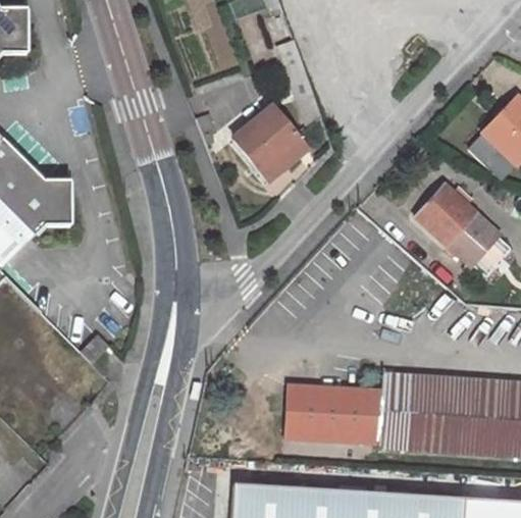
[(3,3),(1,0),(0,0),(0,265),(2,268),(47,222),(73,222),(74,178),(46,178),(0,132),(0,53),(5,48),(30,49),(30,3),(3,3)]
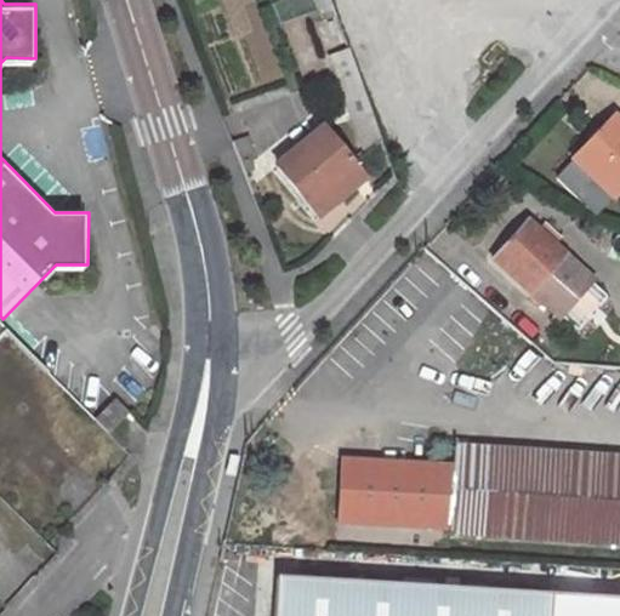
[(353,44),(335,51),(358,112),(353,113),(368,150),(387,133),(353,44)]
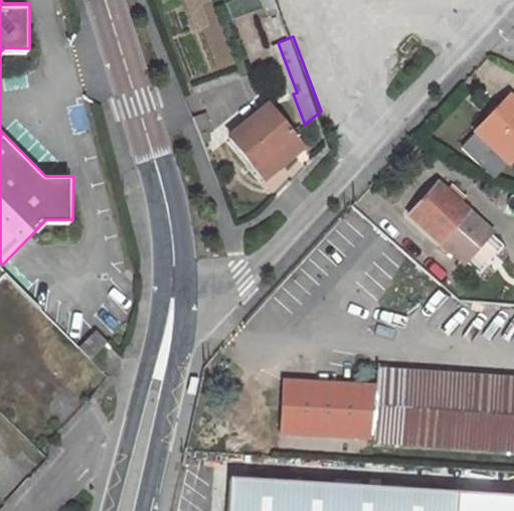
[(513,97),(510,94),(464,144),(496,174),(513,154),(513,97)]
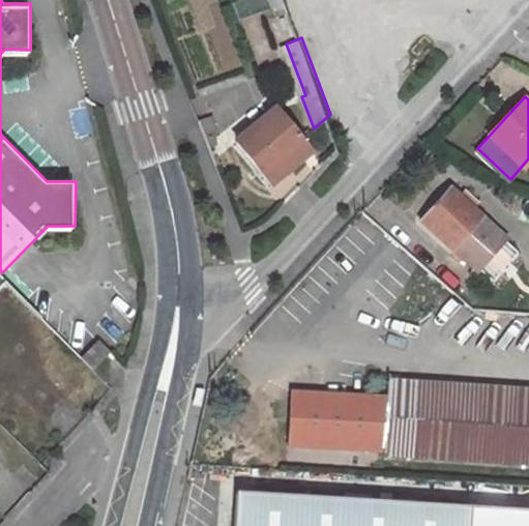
[(278,105),(241,137),(277,181),(300,161),(294,153),(309,141),(278,105)]
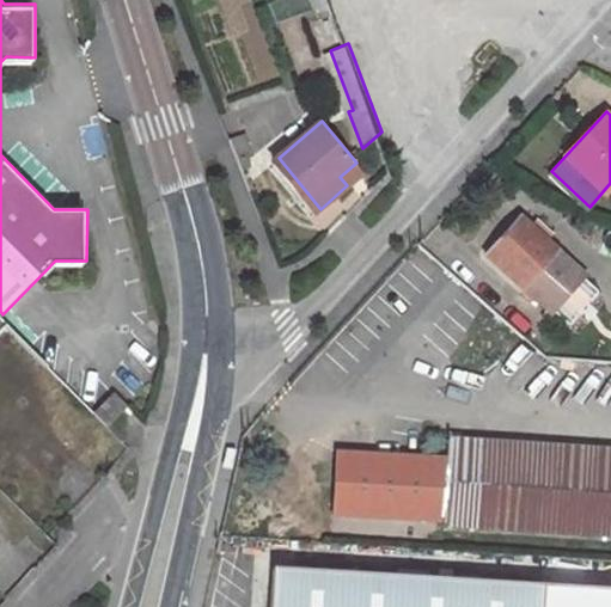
[(257,151),(250,133),(234,138),(242,157),(257,151)]
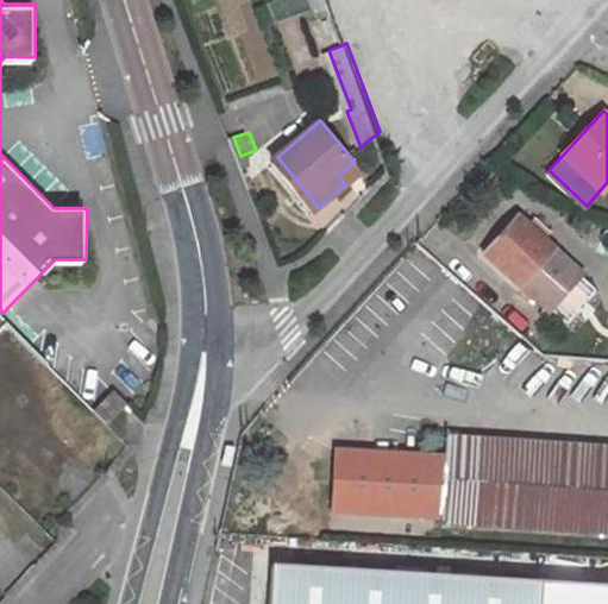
[(582,270),(545,236),(550,231),(533,216),(528,221),(519,213),(486,249),(549,307),(582,270)]
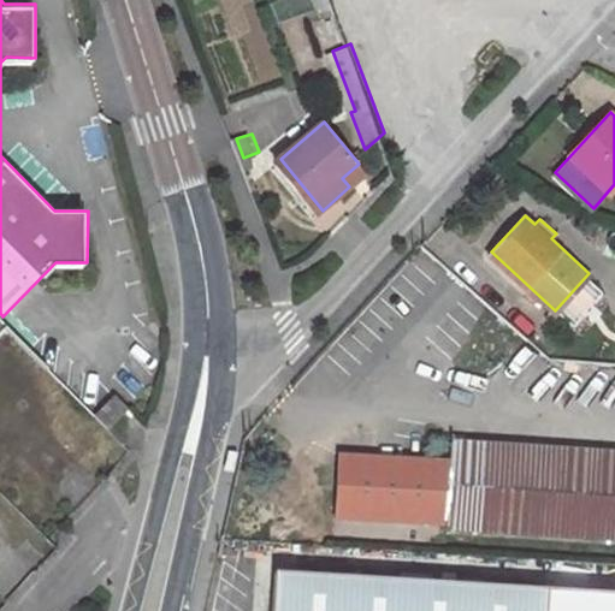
[(119,391),(99,411),(112,426),(132,404),(119,391)]
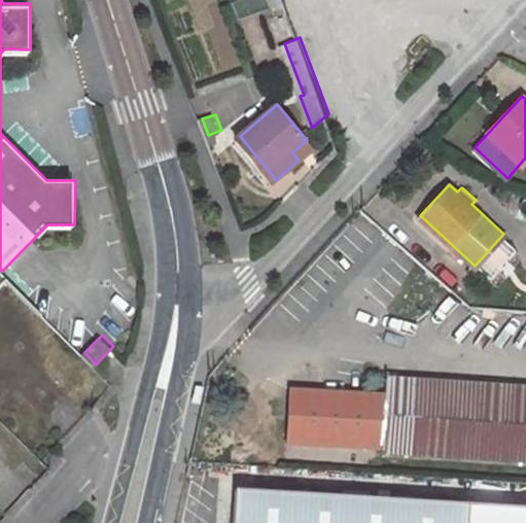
[(525,384),(387,375),(384,449),(525,457),(525,384)]
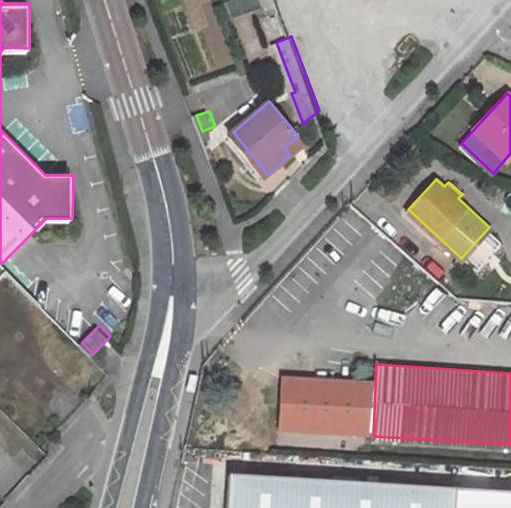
[(228,507),(453,507),(455,487),(230,473),(228,507)]
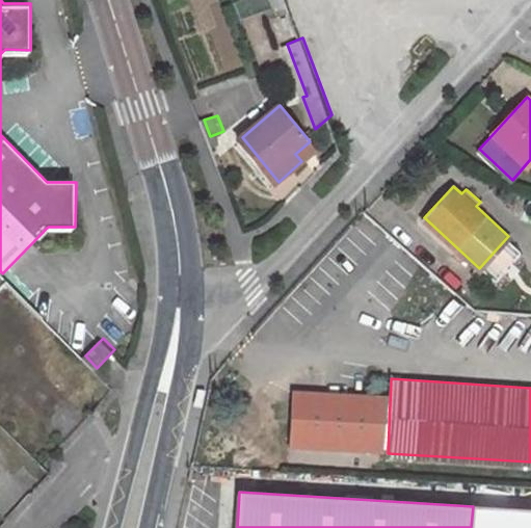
[(530,513),(503,516),(503,527),(530,527),(530,513)]
